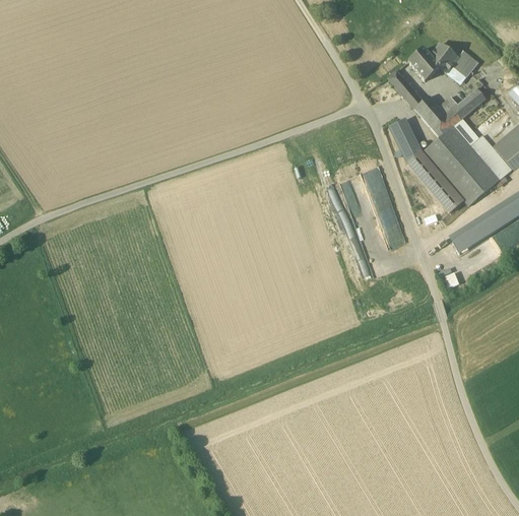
[(458,57),(440,43),(431,56),(440,67),(446,72),(453,64),(458,57)]
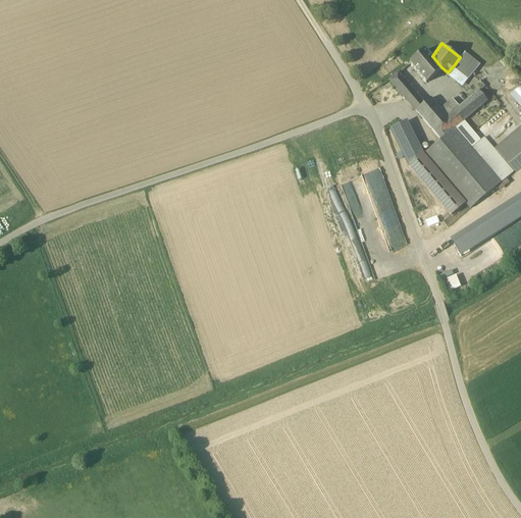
[(425,48),(410,61),(426,81),(441,67),(432,56),(425,48)]
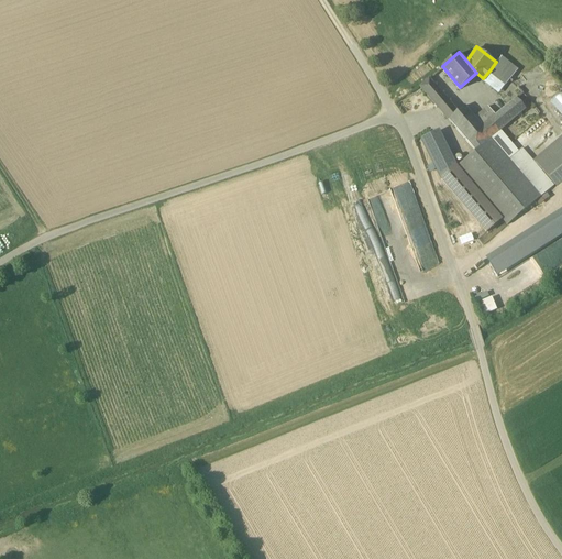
[(502,54),(496,62),(491,69),(506,83),(519,68),(502,54)]
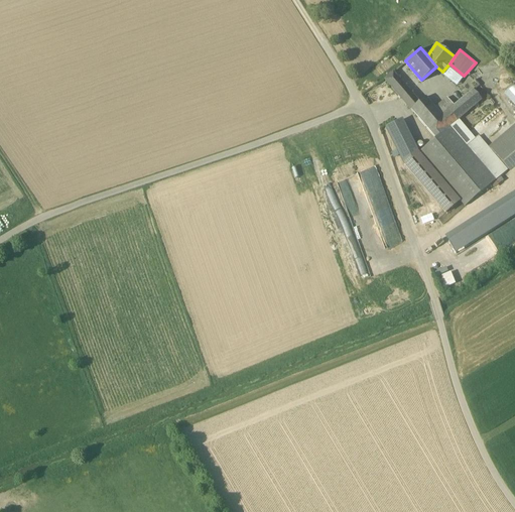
[(419,101),(394,71),(386,78),(411,108),(419,101)]
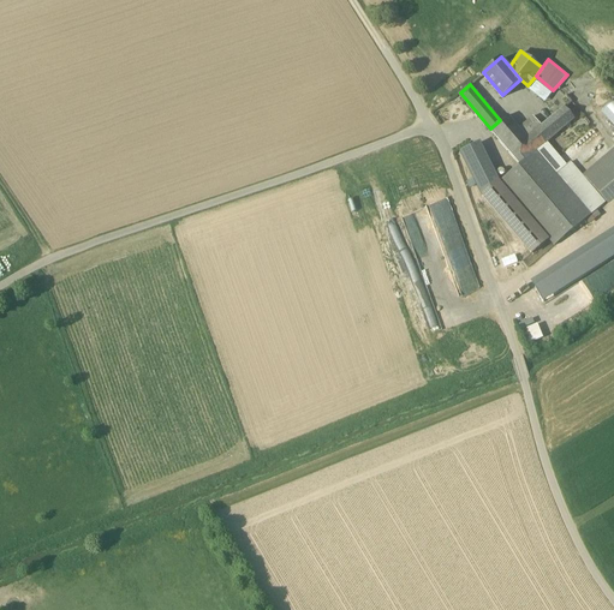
[(613,99),(603,109),(613,120),(613,99)]
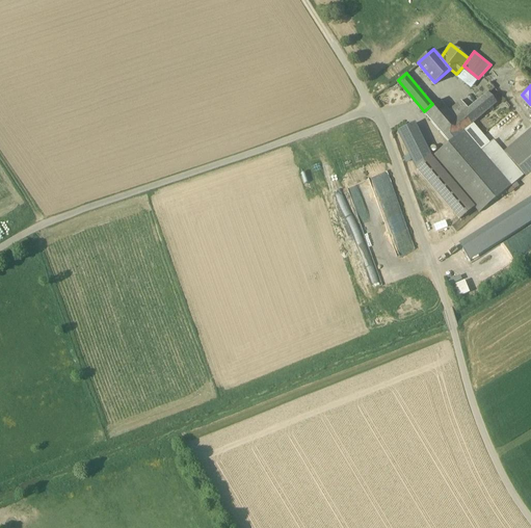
[(456,116),(454,117),(441,129),(450,140),(473,121),(497,100),(488,90),(469,106),(456,116)]
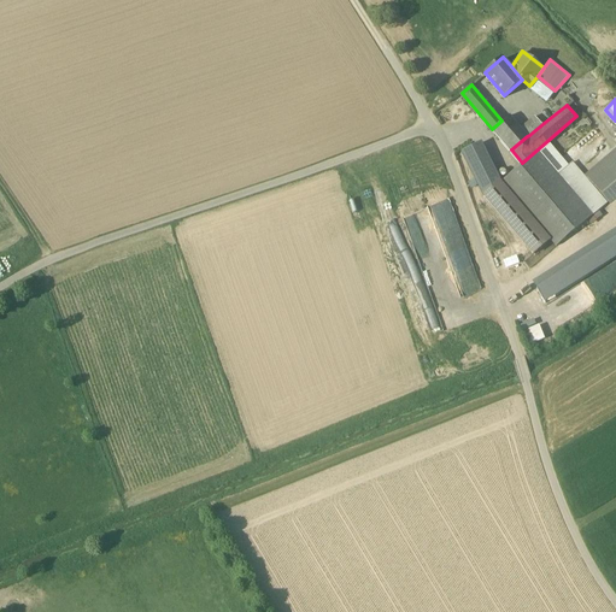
[(521,125),(510,113),(502,121),(492,129),(511,149),(527,136),(529,135),(521,125)]
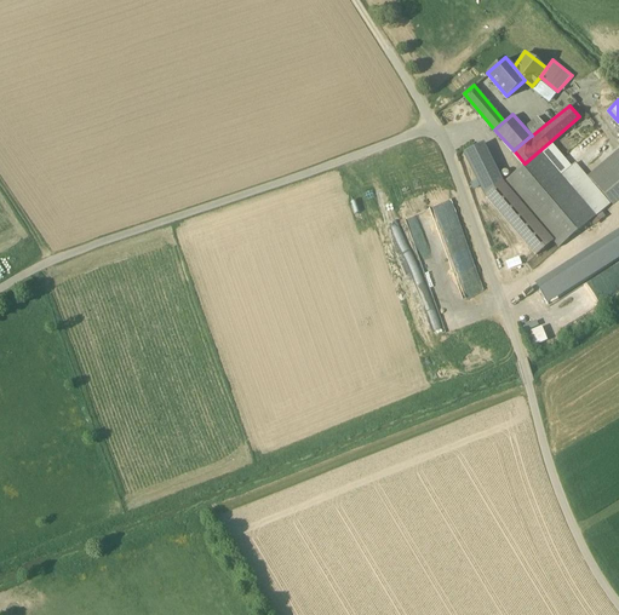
[(538,114),(523,126),(532,136),(546,124),(538,114)]
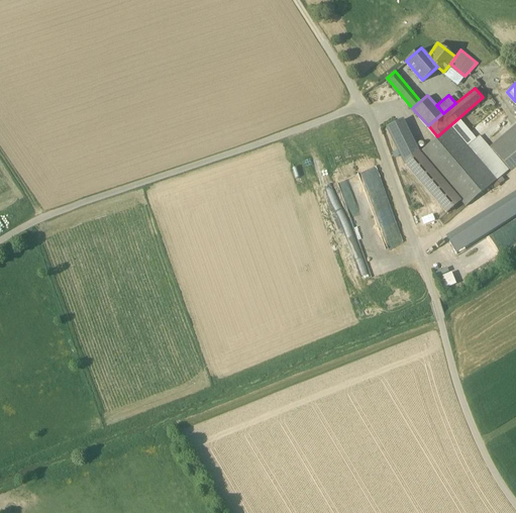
[(388,125),(406,163),(420,150),(403,116),(388,125)]
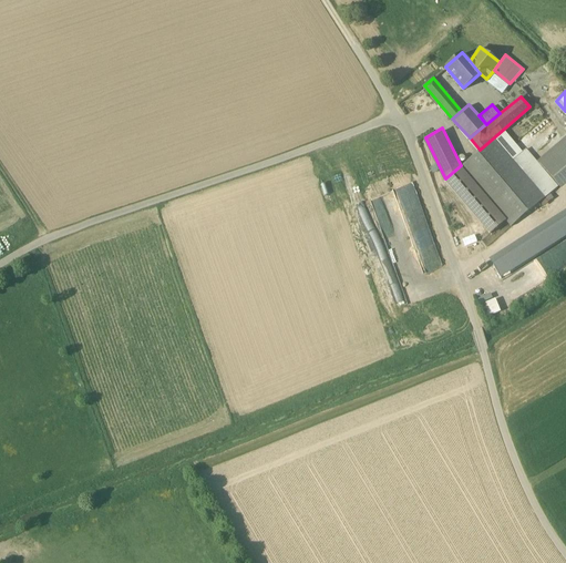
[(526,147),(522,150),(504,129),(495,136),(545,195),(557,185),(537,161),(526,147)]
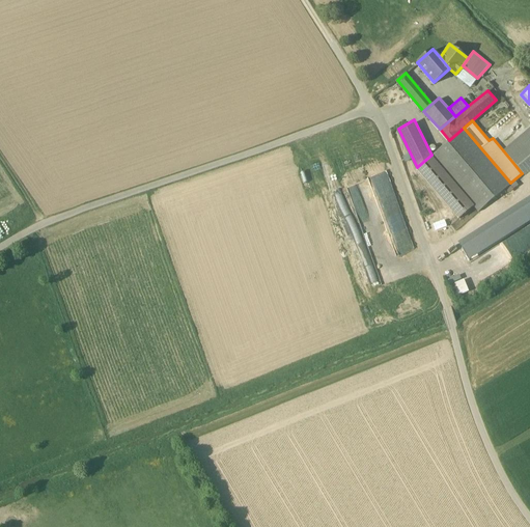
[(529,127),(503,150),(525,175),(529,171),(529,127)]
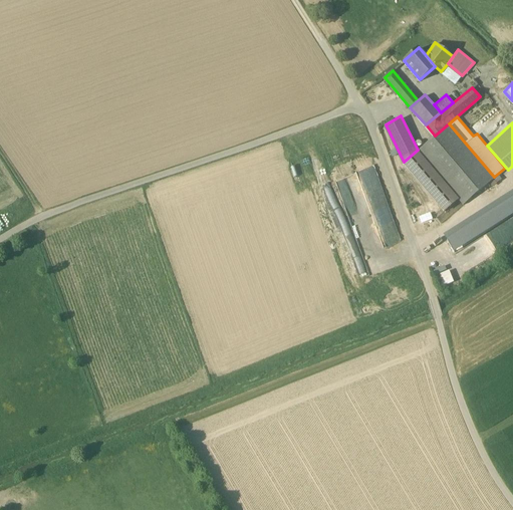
[(494,177),(449,123),(435,136),(418,150),(463,203),(494,177)]
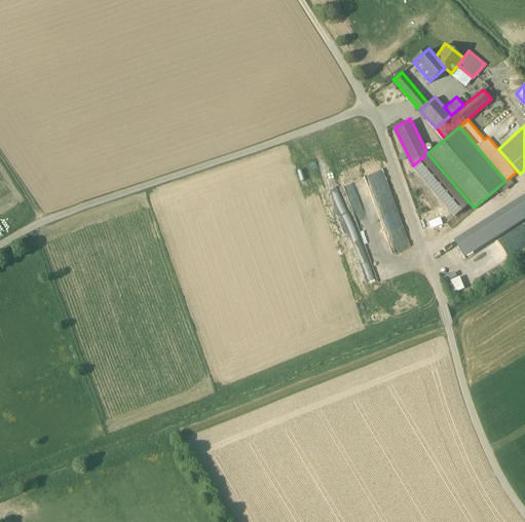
[(469,202),(427,153),(413,165),(454,214),(469,202)]
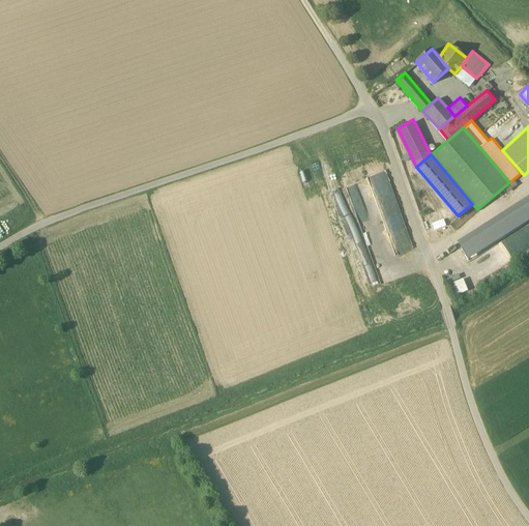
[(528,206),(526,201),(461,236),(471,254),(528,223),(528,206)]
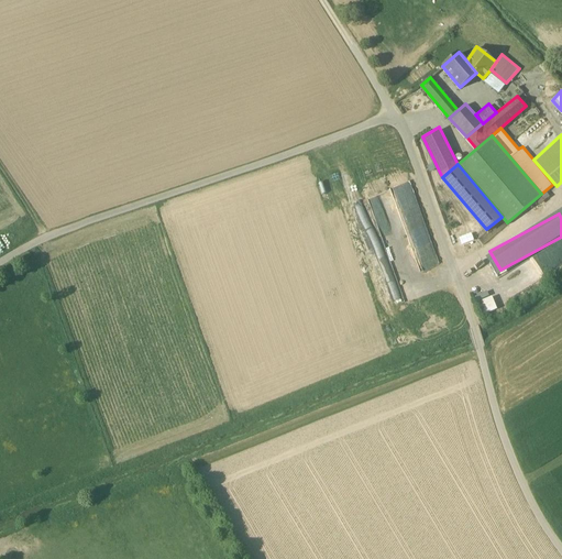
[(481,296),(485,310),(498,306),(494,293),(481,296)]
